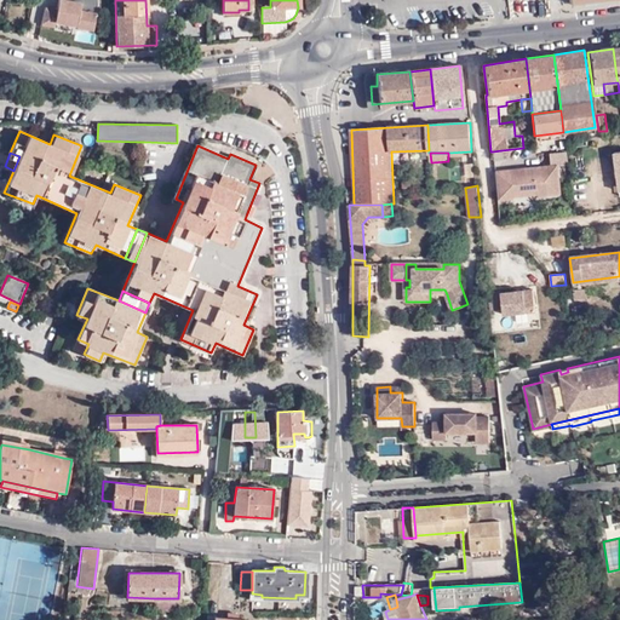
[(355,596),(355,607),(371,607),(371,597),(362,597),(355,596)]
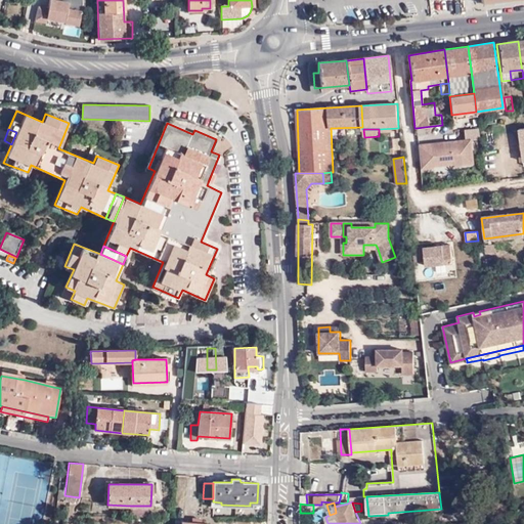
[(149,506),(130,506),(130,516),(149,516),(149,506)]
